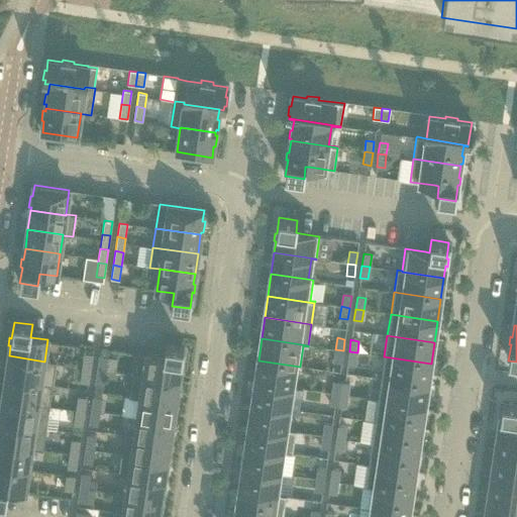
[(146,354),(143,376),(179,381),(180,371),(183,372),(184,364),(182,364),(184,346),(166,344),(164,356),(146,354)]
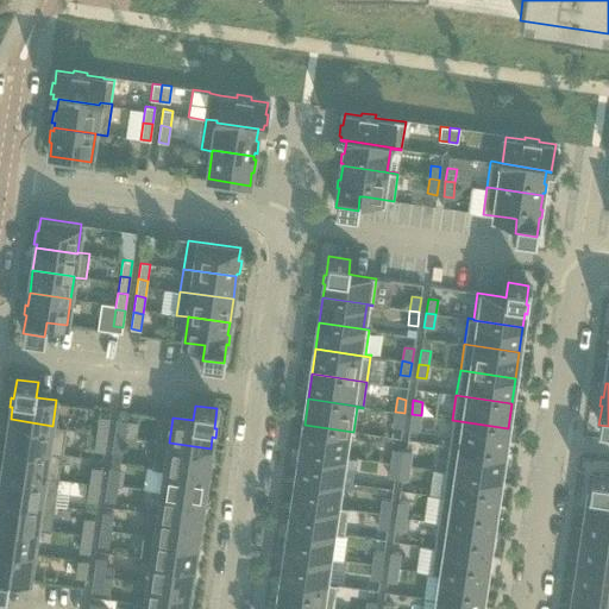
[(395,412),(393,426),(402,427),(405,413),(395,412)]
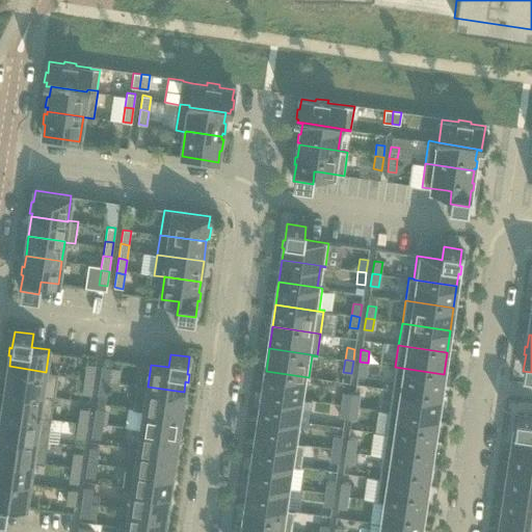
[(360,362),(357,374),(366,375),(368,363),(360,362)]
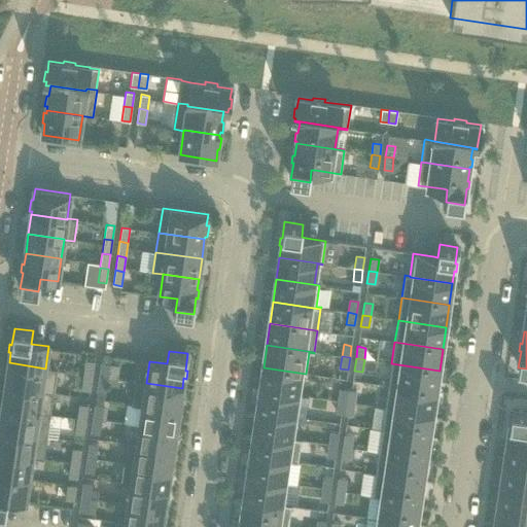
[(85,360),(84,374),(92,375),(94,361),(85,360)]
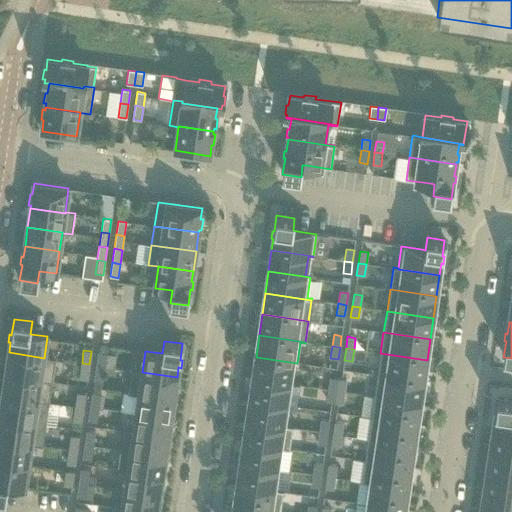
[(56,359),(44,358),(9,352),(5,375),(52,382),(56,359)]
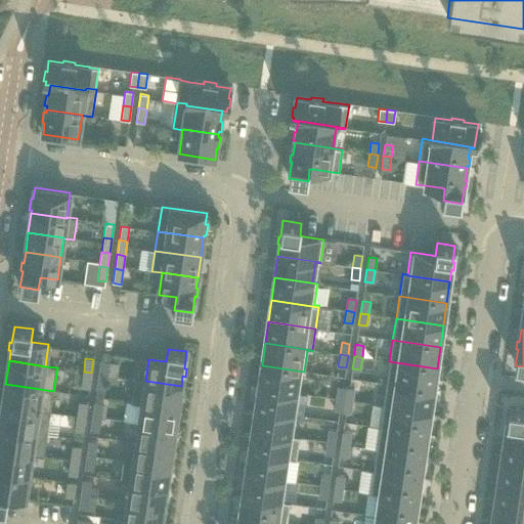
[(101,360),(99,374),(107,376),(110,361),(101,360)]
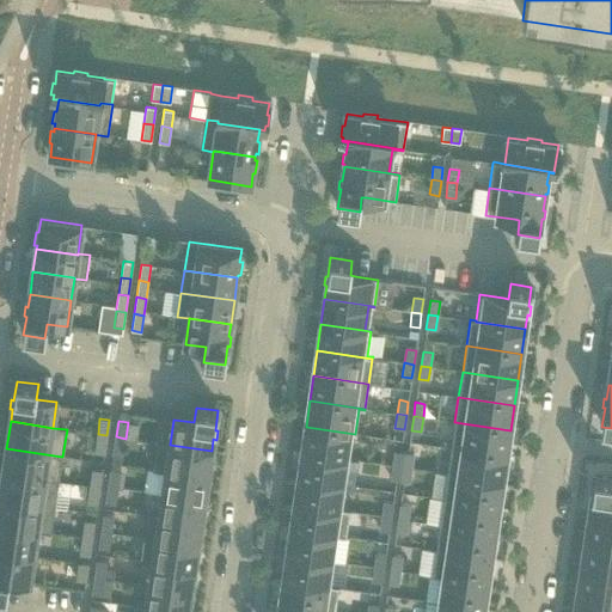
[(454,422),(451,448),(507,457),(510,430),(454,422)]
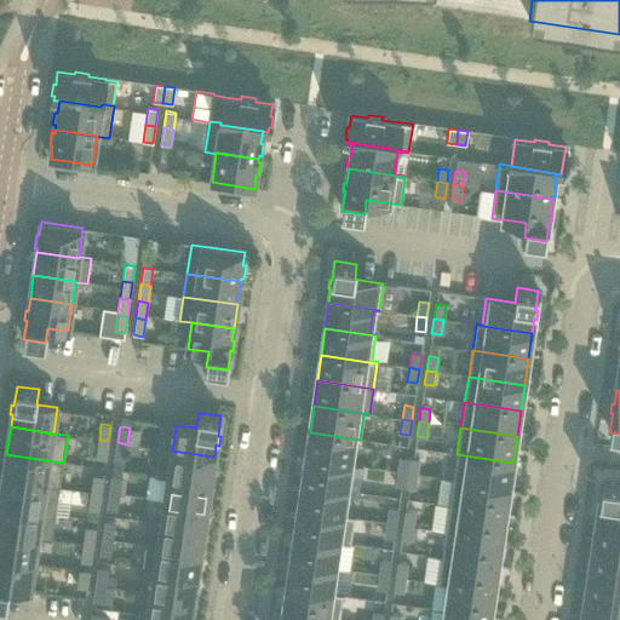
[(309,437),(305,458),(350,465),(354,440),(360,441),(360,440),(310,432),(309,437)]
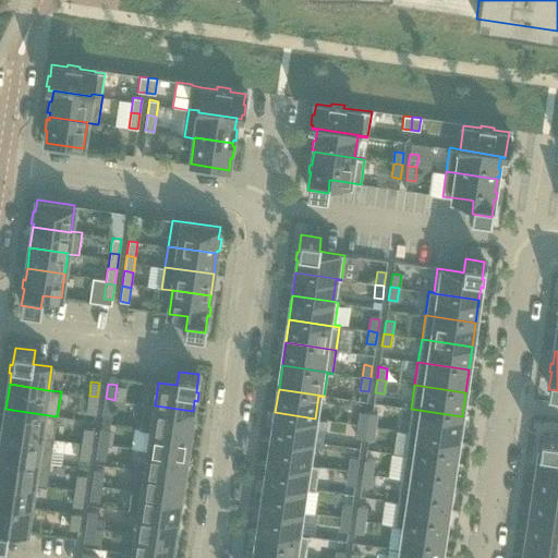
[(97,397),(89,396),(86,412),(95,413),(97,397)]
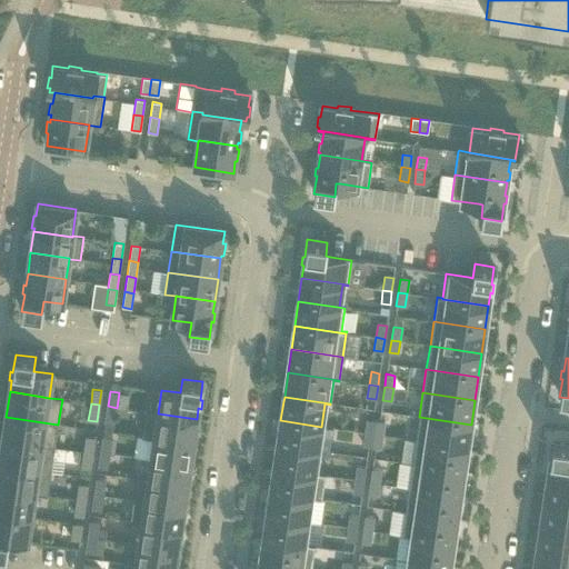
[(117,408),(108,406),(105,422),(115,423),(117,408)]
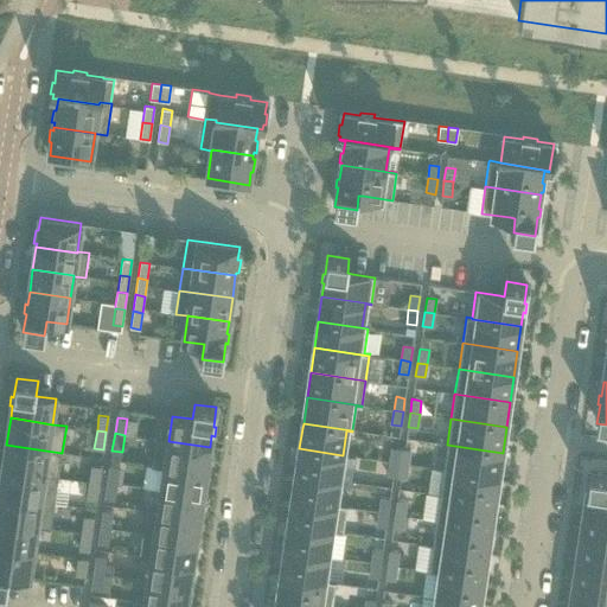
[(153,467),(165,468),(206,474),(210,447),(168,441),(158,440),(153,467)]
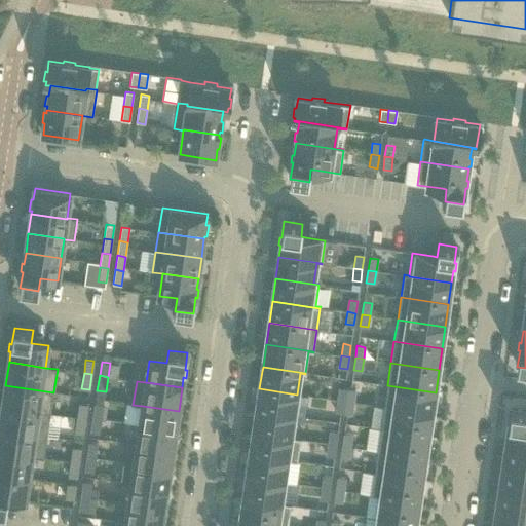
[(3,406),(50,413),(53,392),(5,385),(3,406)]
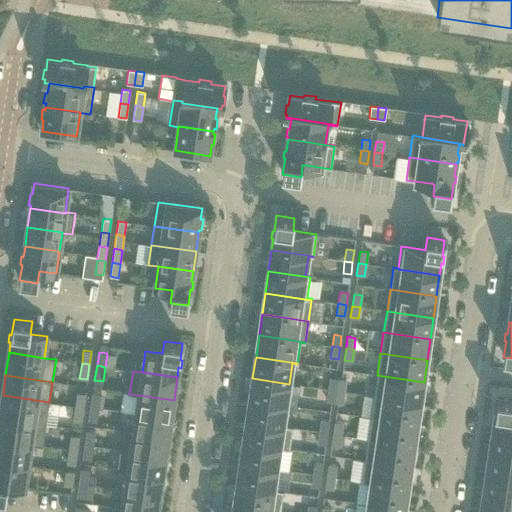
[(377,375),(374,396),(420,403),(424,382),(377,375)]
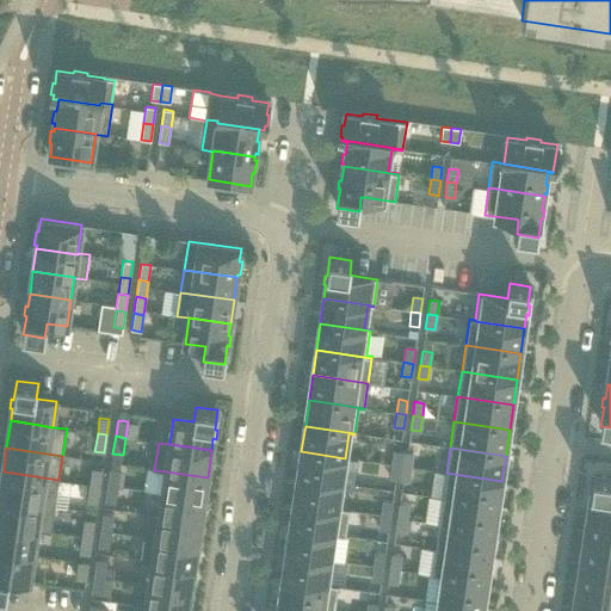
[(394,450),(392,464),(401,467),(403,452),(394,450)]
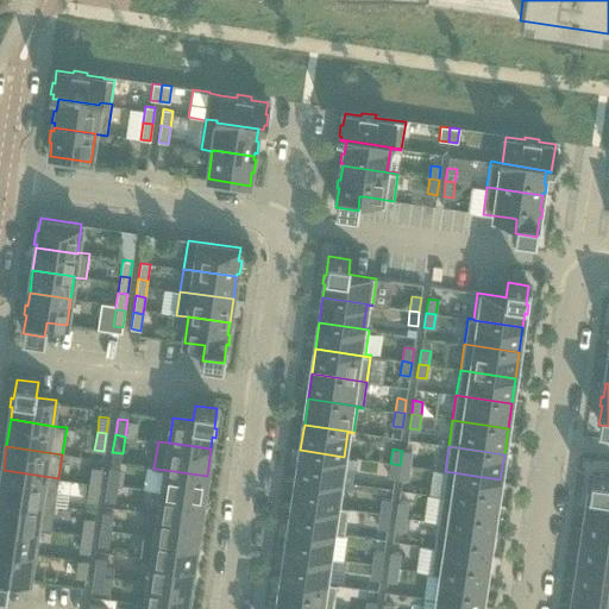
[(300,450),(296,476),(340,482),(344,457),(300,450)]
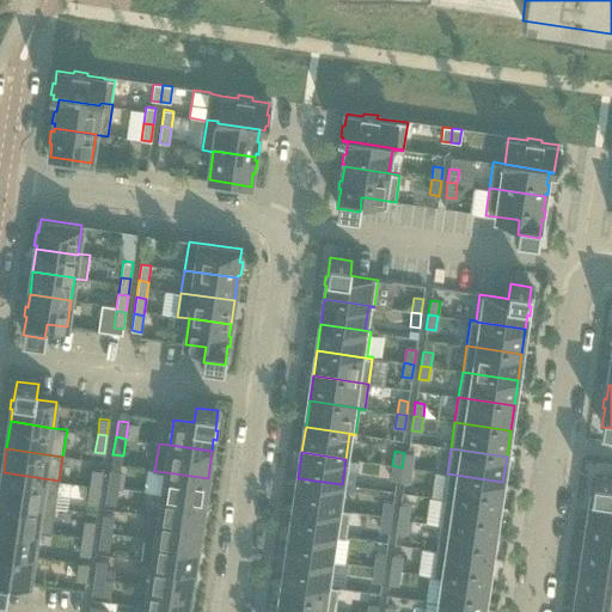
[(404,453),(402,467),(411,469),(414,454),(404,453)]
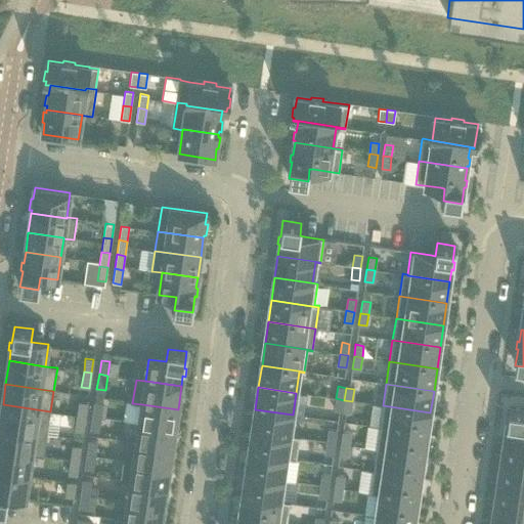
[(336,398),(335,410),(342,411),(344,400),(336,398)]
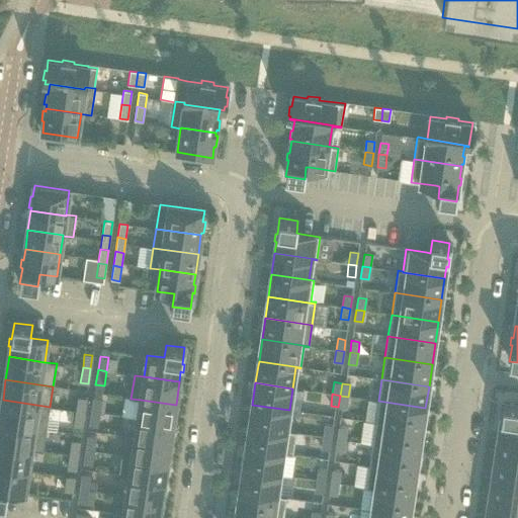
[(340,396),(338,407),(346,408),(346,409),(348,397),(340,396)]
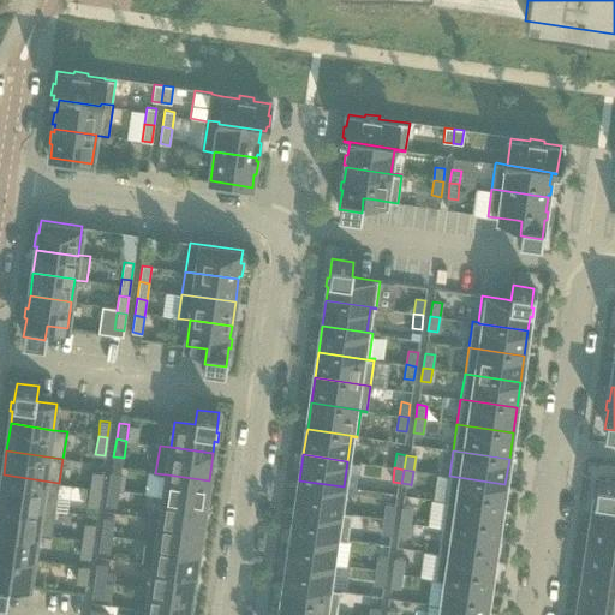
[(93,472),(90,489),(100,491),(102,473),(93,472)]
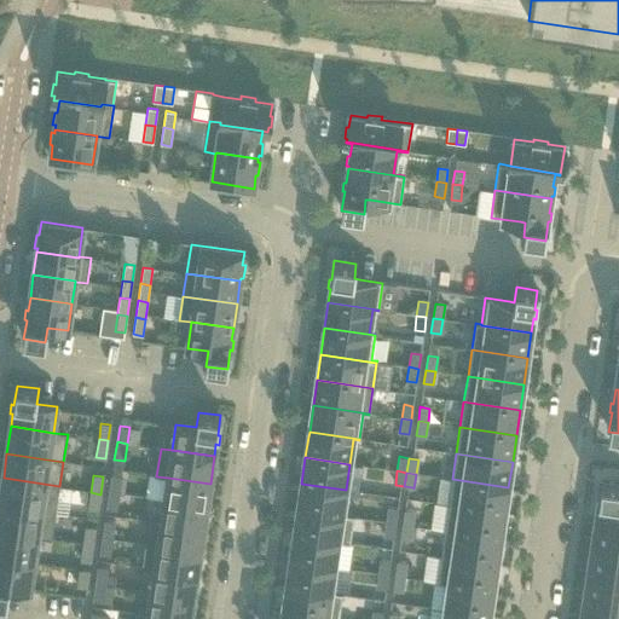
[(111,475),(109,492),(119,493),(122,476),(111,475)]
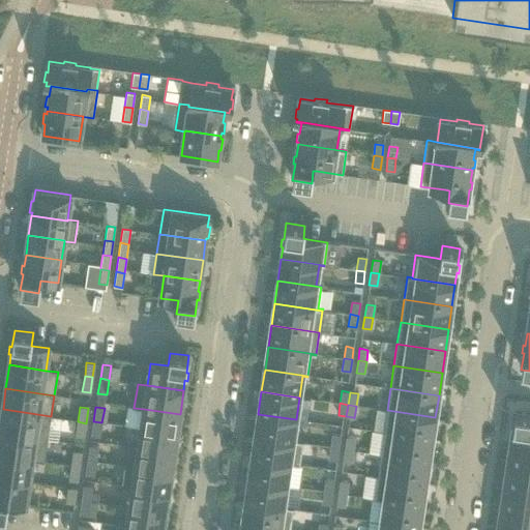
[(3,409),(0,427),(0,433),(48,440),(51,416),(3,409)]
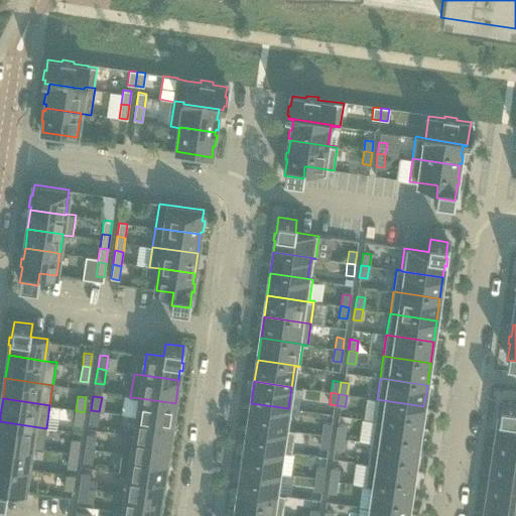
[(140,398),(137,416),(172,422),(175,403),(140,398)]
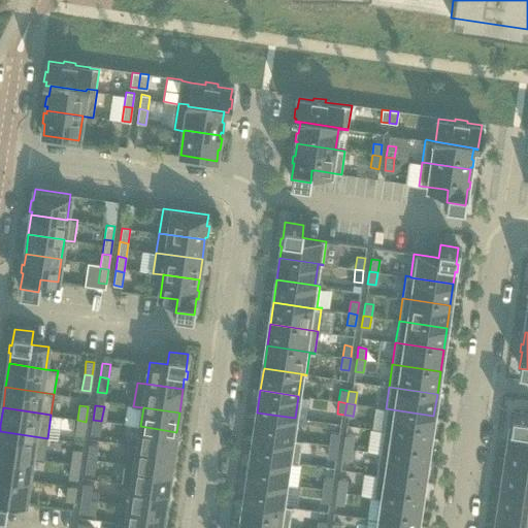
[(374,407),(371,429),(383,430),(430,437),(433,416),(386,408),(374,407)]
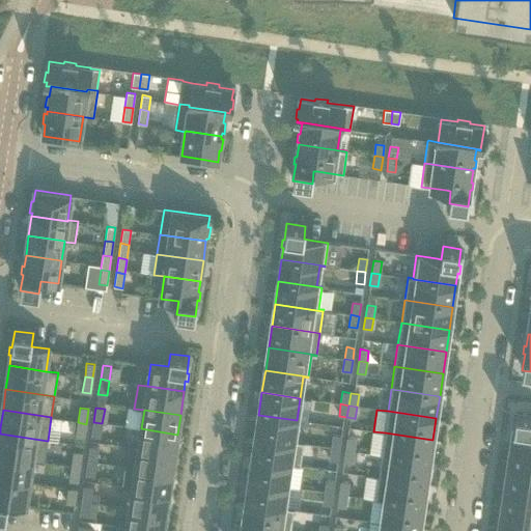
[(511,428),(510,437),(512,437),(510,449),(530,451),(530,415),(515,413),(513,429),(511,428)]
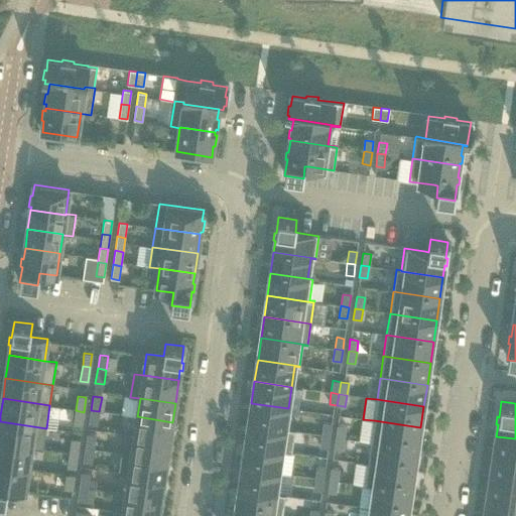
[(251,403),(248,424),(294,431),(295,430),(285,428),(288,408),(251,403)]
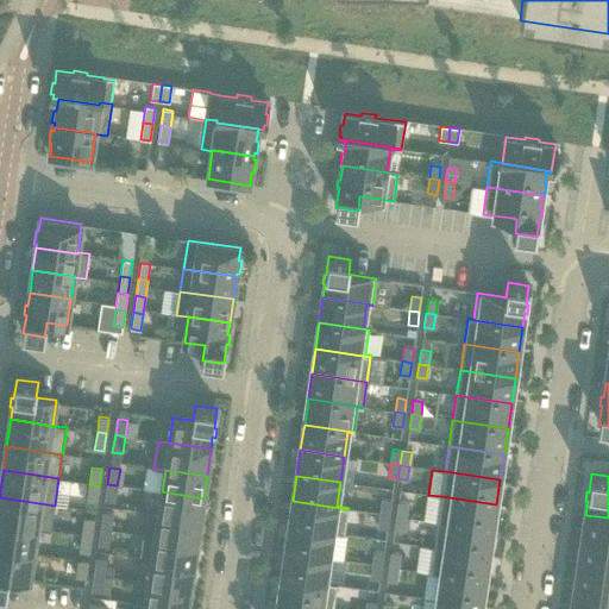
[(99,487),(89,484),(87,501),(96,502),(99,487)]
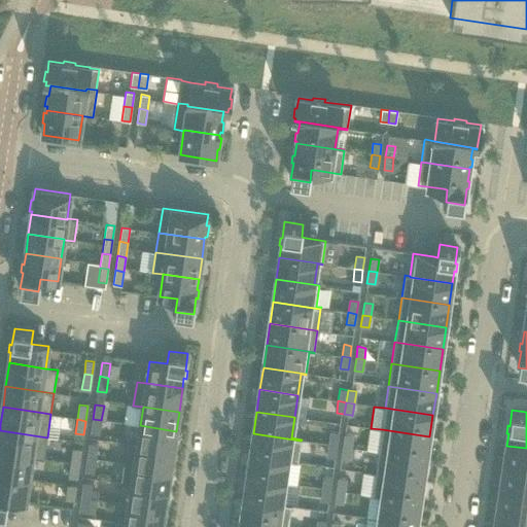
[(101,420),(93,419),(91,432),(99,434),(101,420)]
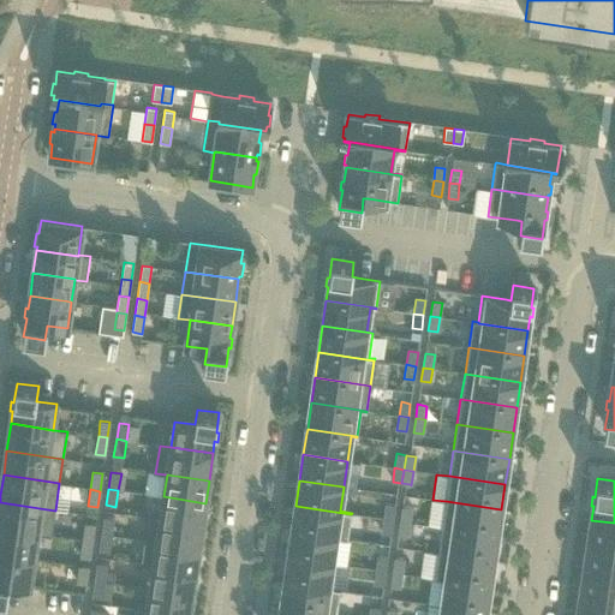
[(163,496),(161,519),(202,525),(206,503),(163,496)]
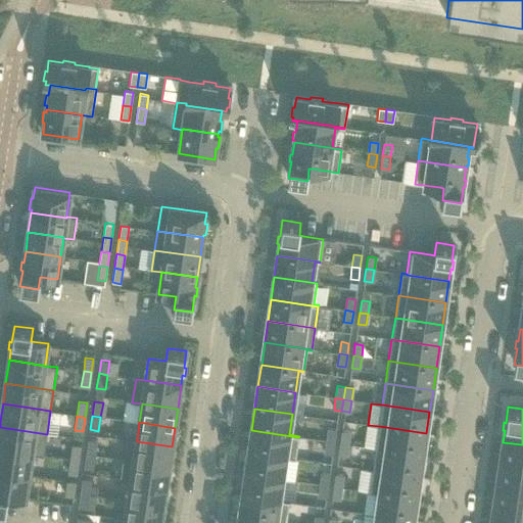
[(379,426),(375,448),(379,448),(423,456),(426,433),(379,426)]
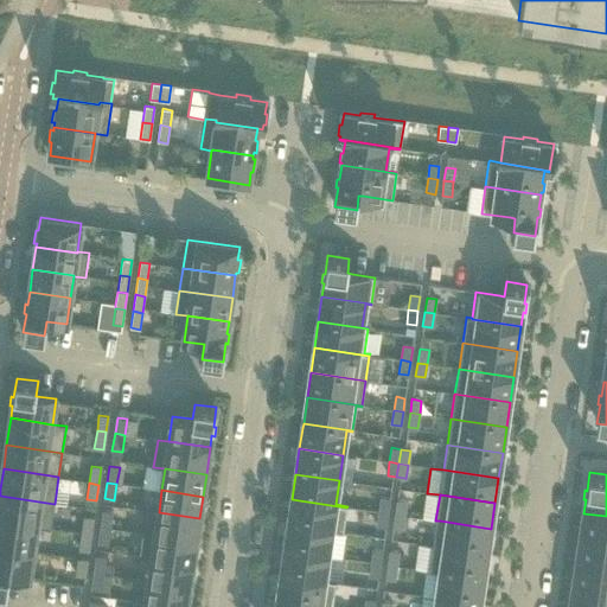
[(55,504),(0,496),(0,521),(37,528),(51,529),(55,504)]
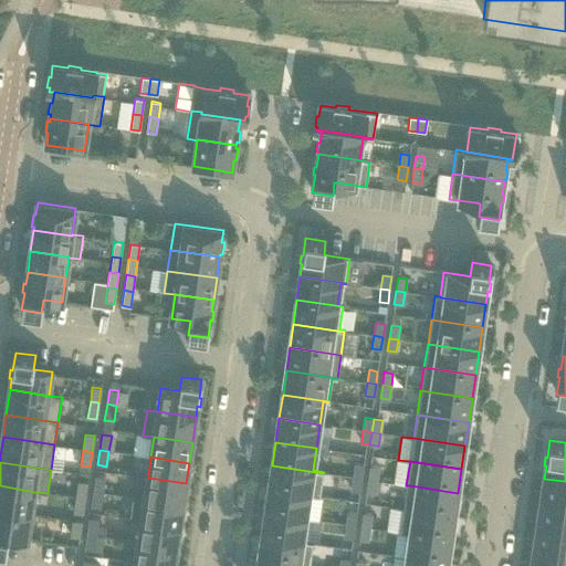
[(355,464),(353,478),(362,479),(364,465),(355,464)]
